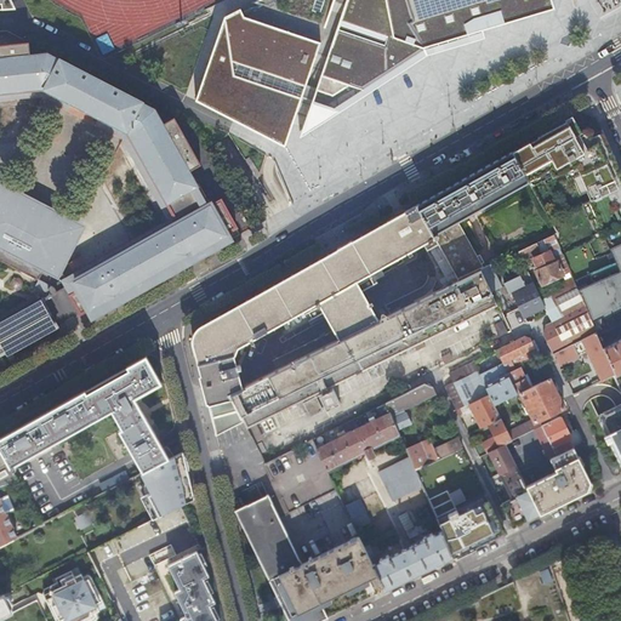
[(252,0),(224,13),(195,100),(285,146),(294,125),(303,129),(311,100),(337,109),(368,91),(362,77),(412,58),(414,56),(428,51),(477,36),(474,30),(505,22),(505,20),(545,6),(543,1),(545,0),(252,0)]
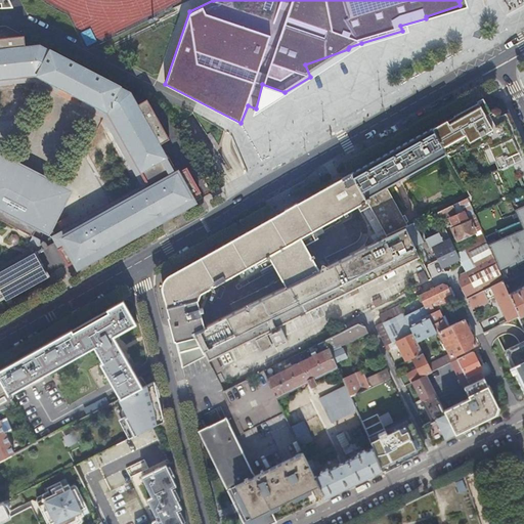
[(139,104),(132,91),(24,35),(0,37),(0,78),(38,74),(107,111),(150,187),(83,225),(82,224),(62,235),(62,236),(54,241),(55,243),(68,264),(76,260),(78,263),(97,252),(94,247),(100,243),(101,246),(158,214),(157,212),(162,209),(167,217),(203,197),(187,169),(178,174),(162,144),(171,139),(148,99),(139,104)]
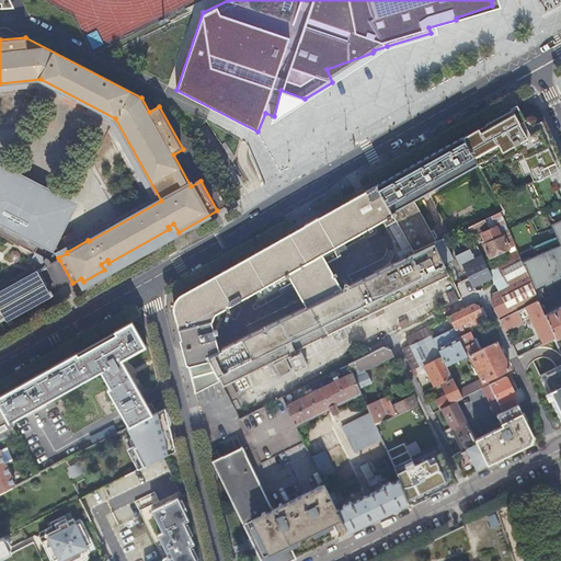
[(305,99),(281,90),(274,116),(273,123),(388,48),(387,46),(374,50),(373,53),(327,69),(332,82),(305,99)]
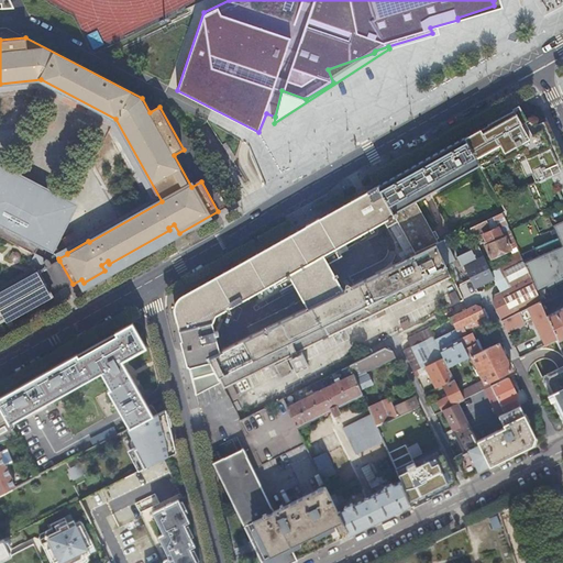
[(547,213),(548,212),(562,206),(562,155),(547,119),(538,122),(537,120),(536,120),(533,117),(525,121),(525,120),(523,121),(516,108),(464,136),(479,164),(497,153),(500,158),(501,159),(523,150),(533,172),(532,173),(536,180),(534,180),(541,196),(539,197),(547,213)]
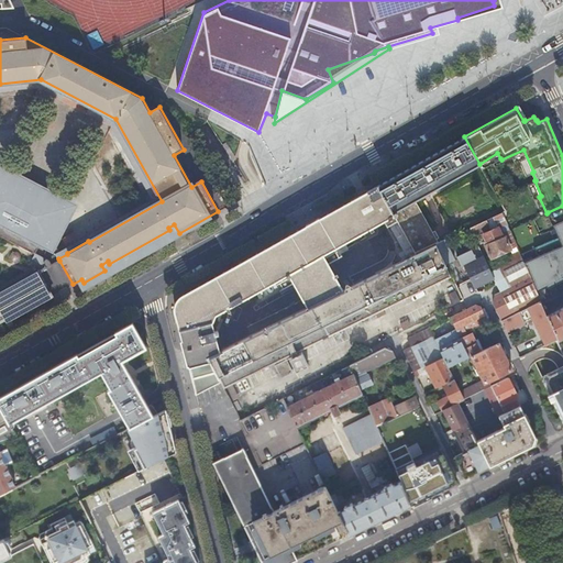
[(435,244),(445,239),(444,236),(438,240),(435,238),(438,236),(434,229),(432,230),(415,199),(479,164),(464,136),(376,185),(416,254),(435,244)]
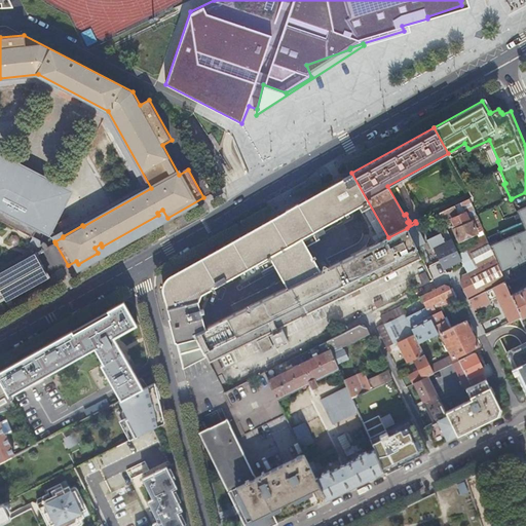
[(464,143),(448,153),(451,157),(467,148),(464,143)]
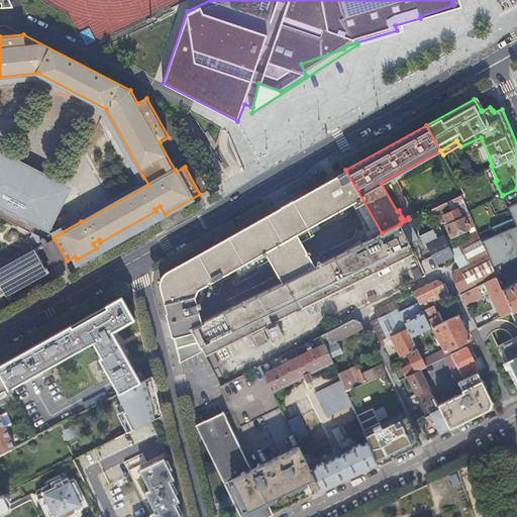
[(58,187),(0,156),(0,214),(26,228),(31,219),(38,223),(54,195),(58,187)]
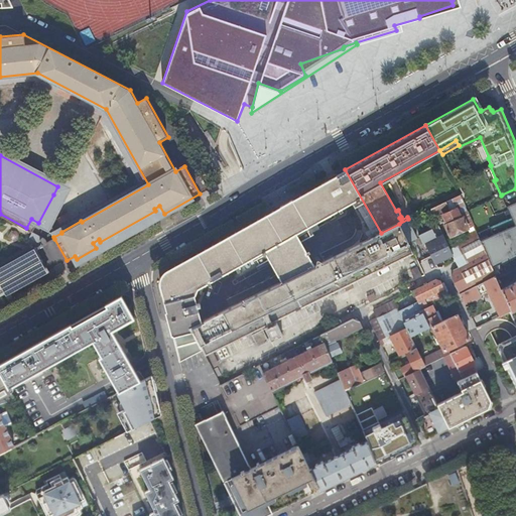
[(179,360),(202,348),(191,327),(201,321),(198,305),(200,305),(199,302),(197,302),(205,283),(220,275),(226,272),(235,266),(238,271),(246,266),(243,262),(262,251),(263,254),(265,252),(270,261),(281,281),(313,265),(301,243),(295,233),(309,225),(351,202),(354,208),(356,207),(369,229),(365,232),(369,239),(381,233),(345,169),(292,199),(280,205),(280,206),(168,268),(160,286),(179,360)]
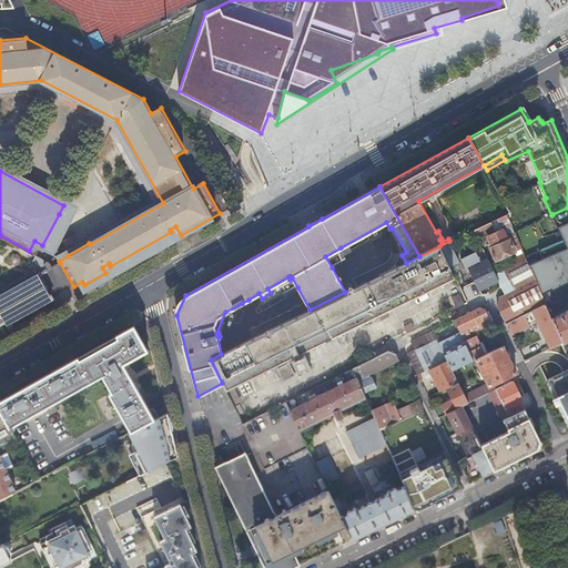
[(567,208),(553,214),(559,230),(567,225),(567,208)]
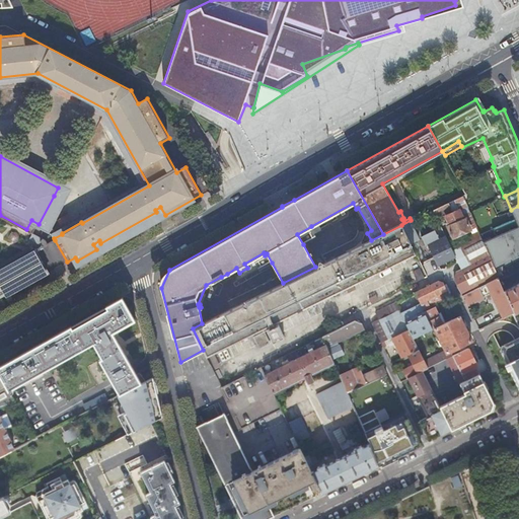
[(462,195),(433,209),(438,219),(446,215),(450,224),(448,225),(452,236),(456,235),(470,229),(472,233),(459,240),(461,245),(470,264),(489,254),(482,239),(479,236),(480,235),(478,232),(469,212),(462,195)]
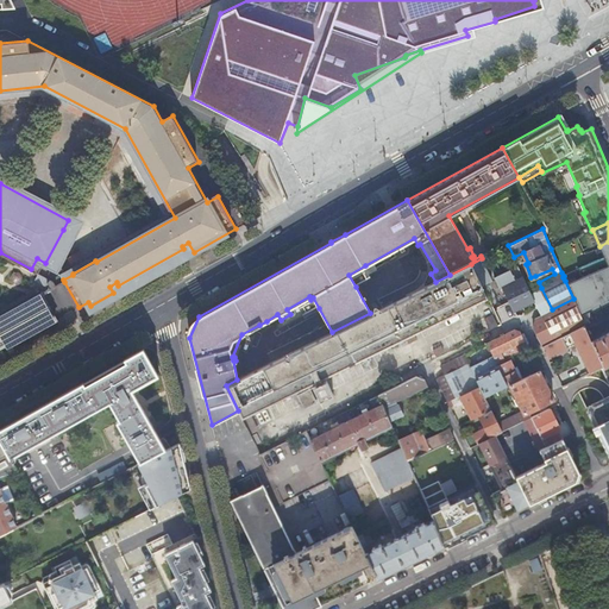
[(608,242),(600,246),(604,256),(578,268),(582,277),(577,280),(576,276),(565,281),(573,299),(581,315),(596,307),(608,299),(608,242)]
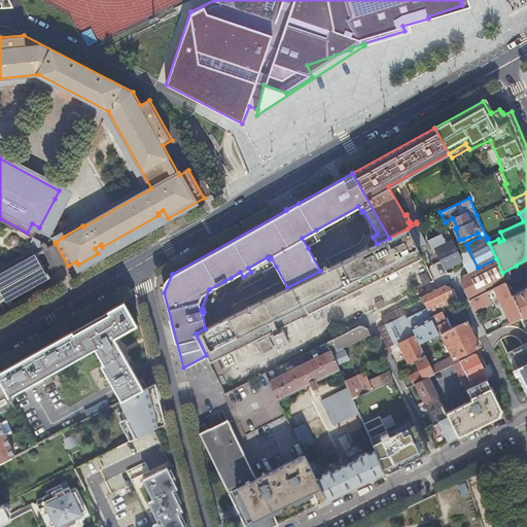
[(486,212),(479,213),(482,224),(489,223),(486,212)]
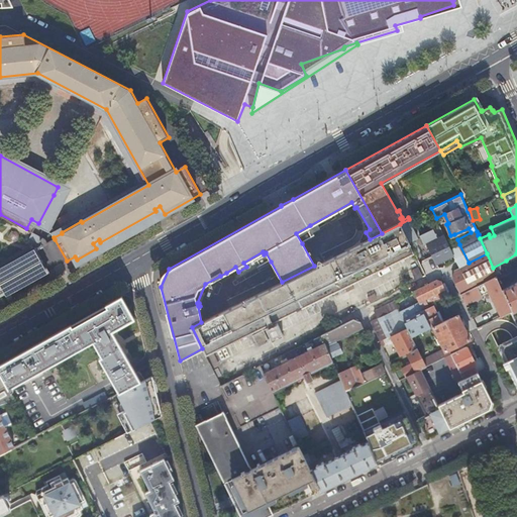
[(400,224),(411,246),(419,242),(409,219),(400,224)]
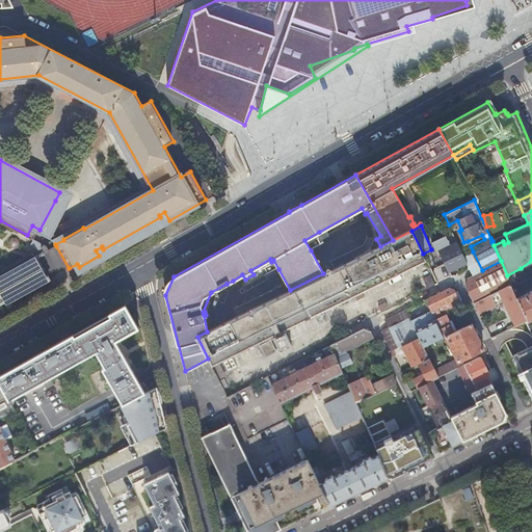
[(208,358),(211,365),(275,334),(259,342),(260,345),(266,357),(292,344),(285,331),(283,333),(281,330),(354,294),(356,299),(364,295),(362,291),(426,259),(423,254),(411,231),(393,240),(380,246),(323,273),(290,290),(208,330),(209,330),(207,331),(197,337),(208,358)]
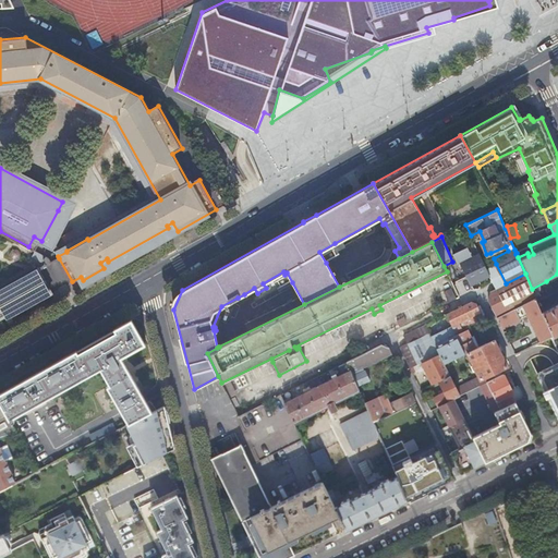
[(319,252),(326,263),(340,254),(335,243),(319,252)]
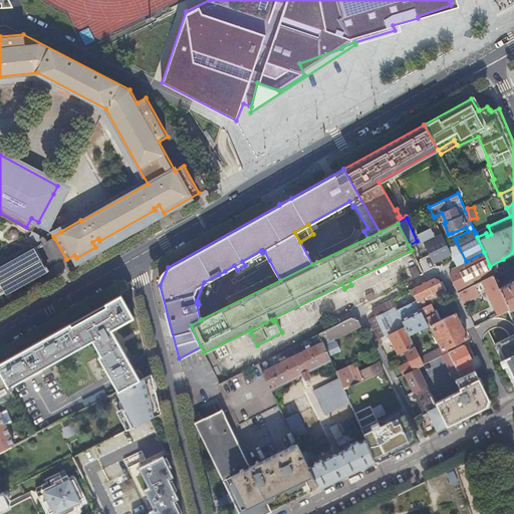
[(448,247),(442,233),(424,242),(434,261),(451,253),(448,247)]
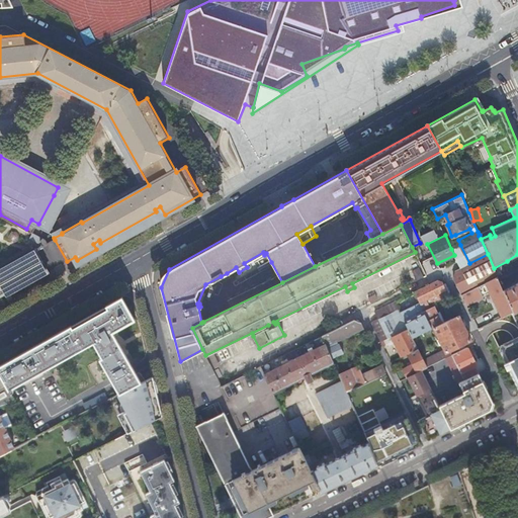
[(457,260),(459,264),(461,267),(469,263),(460,245),(451,249),(454,255),(457,261),(457,260)]
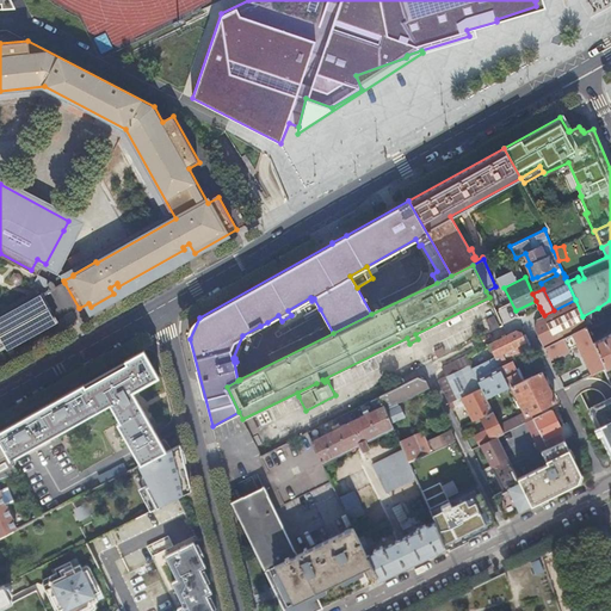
[(0,349),(11,343),(12,345),(56,321),(42,294),(0,316),(0,349)]
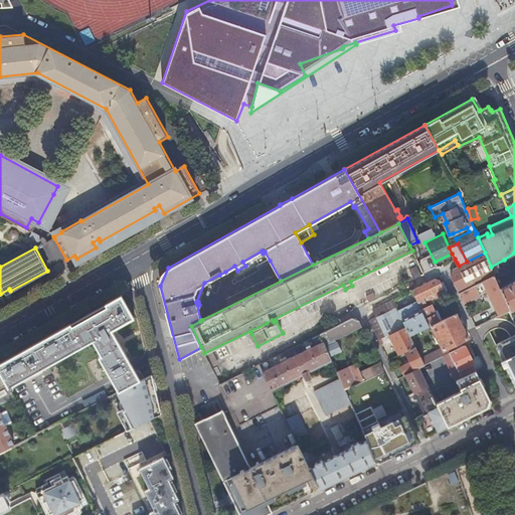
[(256,268),(270,261),(265,251),(263,253),(262,250),(242,262),(245,266),(253,262),(256,268)]
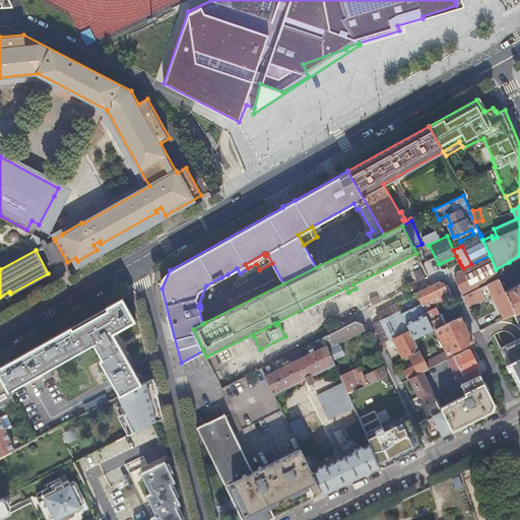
[(454,277),(463,296),(499,277),(497,272),(496,269),(490,255),(471,264),(463,268),(457,271),(454,277)]
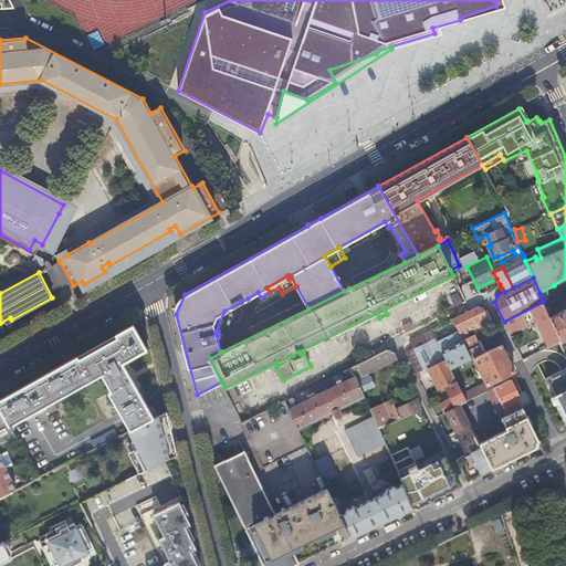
[(457,291),(450,294),(456,305),(462,301),(457,291)]
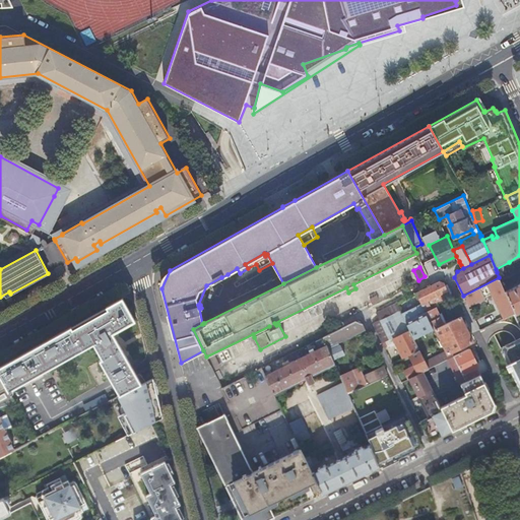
[(228,274),(221,277),(224,281),(240,273),(237,268),(228,274)]
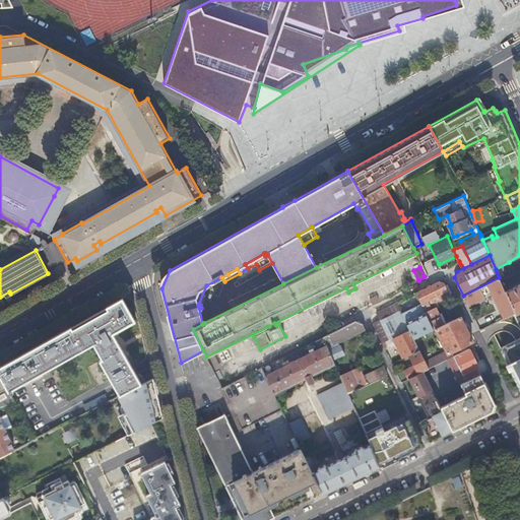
[(499,277),(463,296),(467,304),(493,290),(503,315),(501,316),(502,319),(515,313),(506,290),(500,277),(499,277)]
